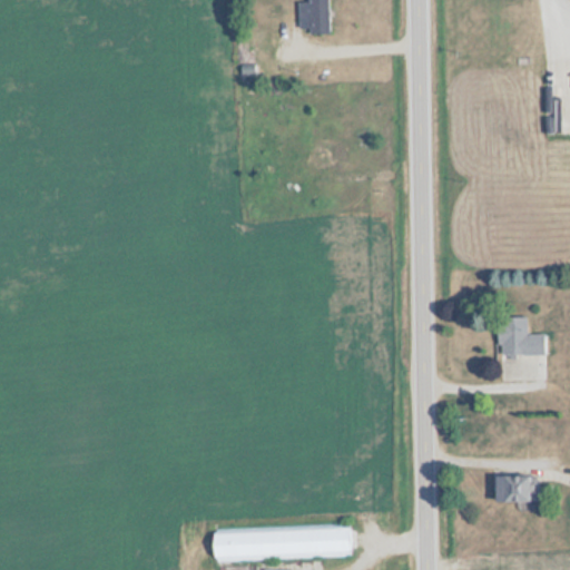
[(298,1),(298,32),(328,32),(328,0),(306,0),(307,1),(298,1)]
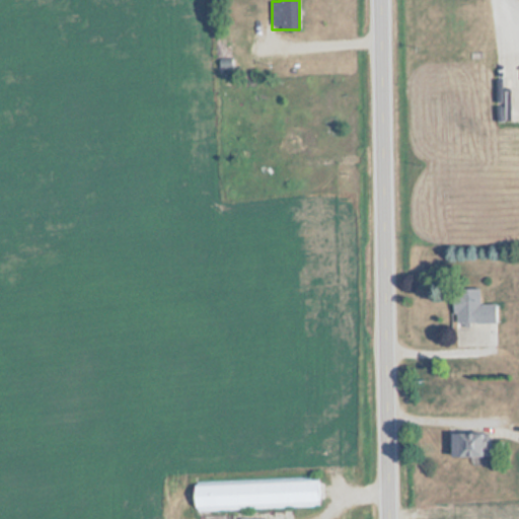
[(518,123),(518,85),(510,85),(510,123),(518,123)]
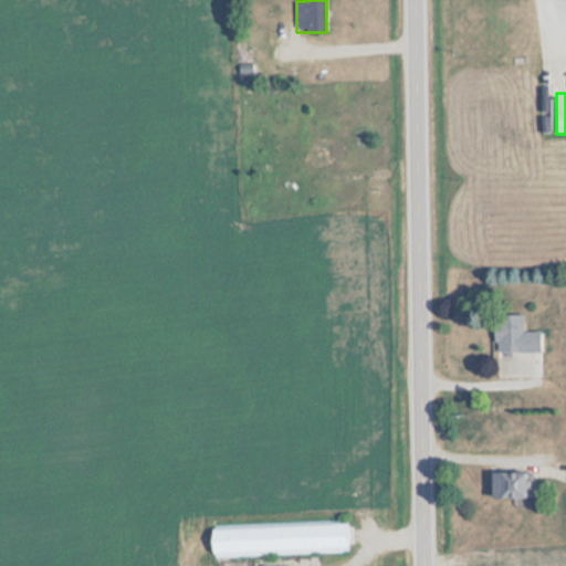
[(523,314),(494,314),(494,352),(542,352),(541,332),(523,332),(523,314)]
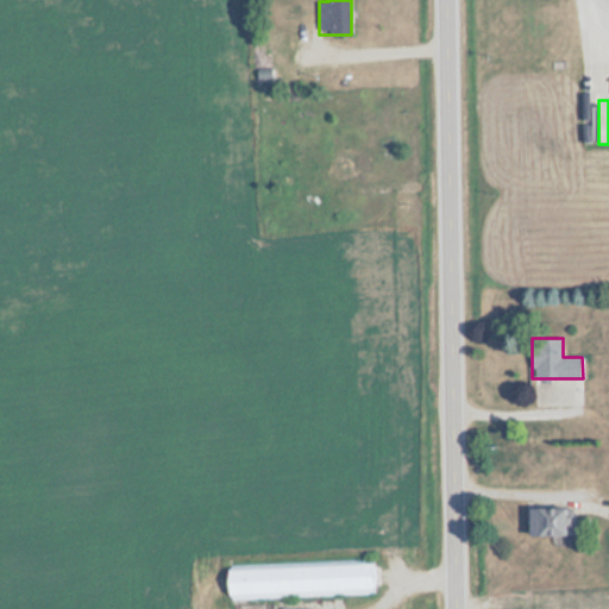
[(569,535),(569,508),(535,508),(535,535),(569,535)]
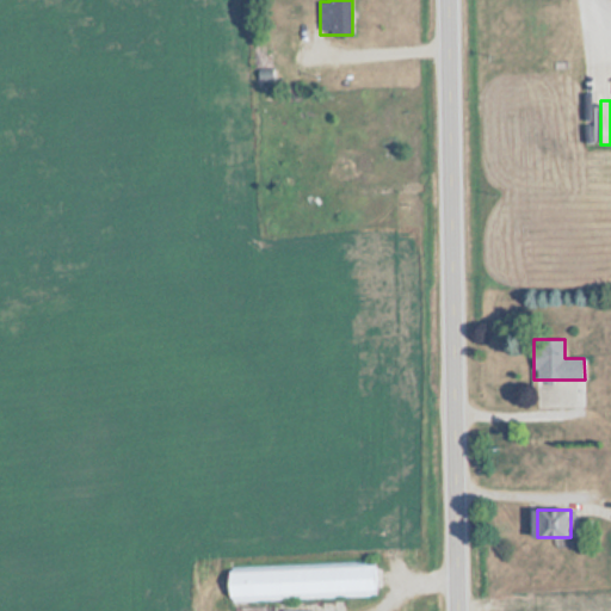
[(376,598),(375,565),(227,568),(228,602),(376,598)]
